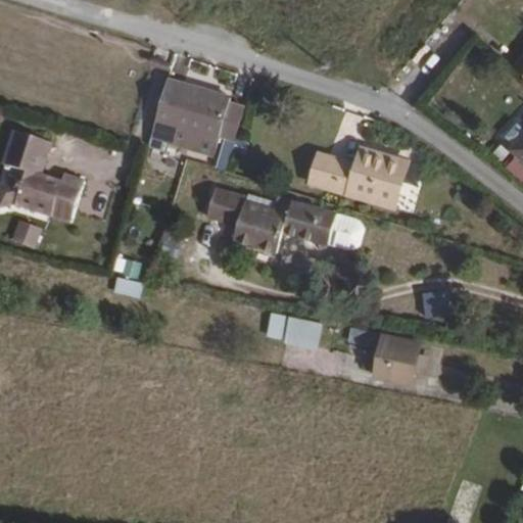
[(522,53),(513,65),(522,75),(522,53)]
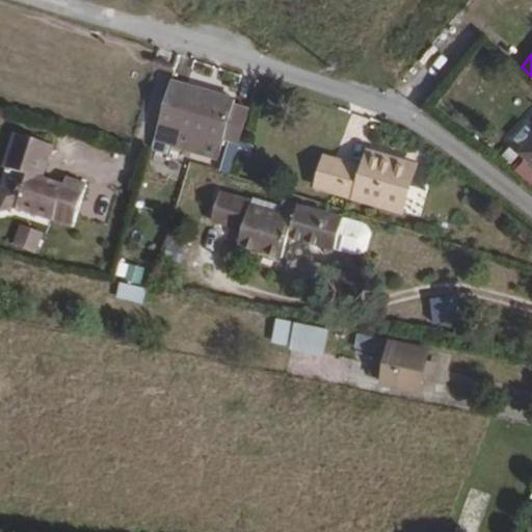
[(235,97),(170,78),(154,140),(157,141),(169,144),(177,148),(218,159),(223,139),(229,140),(240,144),(241,141),(250,107),(234,103),(235,97)]
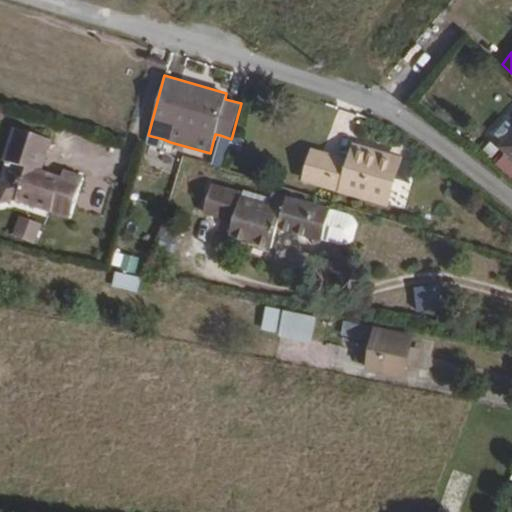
[(490,134),(501,144),(511,131),(511,117),(508,114),(490,134)]
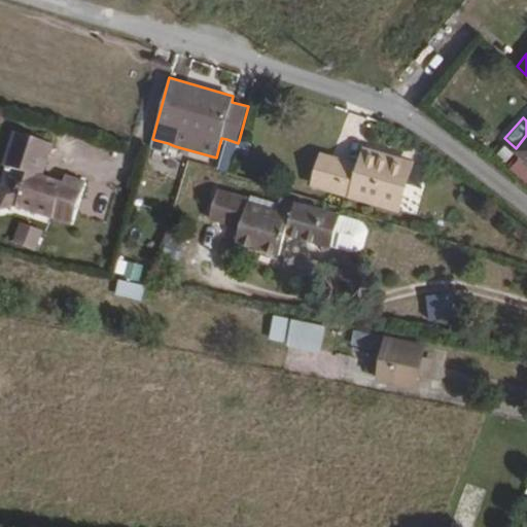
[(55,145),(14,132),(3,168),(28,175),(25,185),(15,182),(0,185),(0,210),(15,207),(72,225),(88,181),(67,174),(65,182),(44,175),(55,145)]
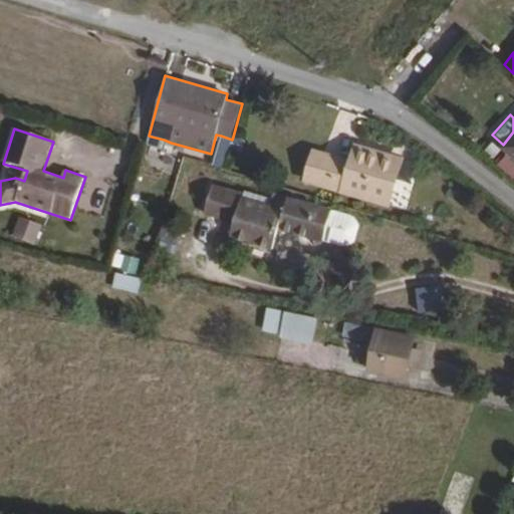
[(513,132),(503,145),(500,147),(513,159),(513,132)]
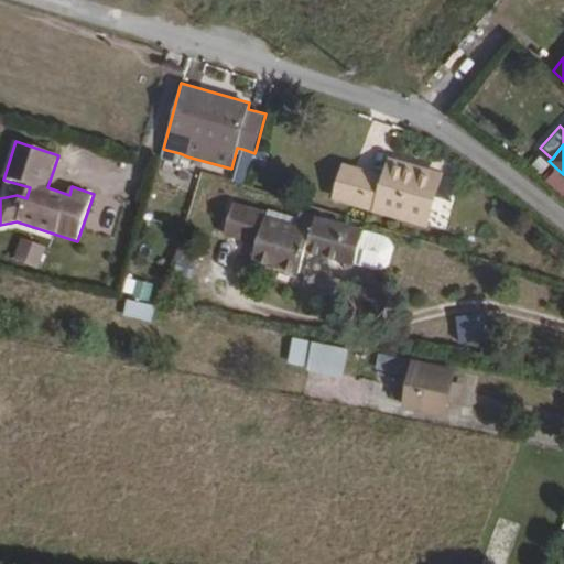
[(180,153),(163,149),(160,159),(176,163),(180,153)]
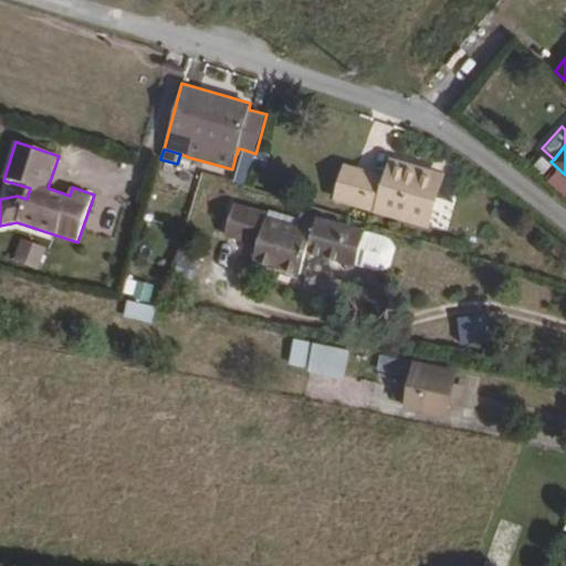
[(255,154),(243,149),(233,181),(245,186),(252,164),(255,154)]
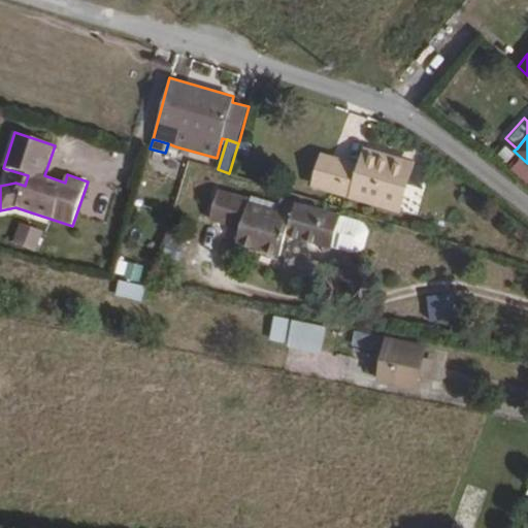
[(238,143),(235,153),(248,157),(252,143),(239,140),(238,143)]
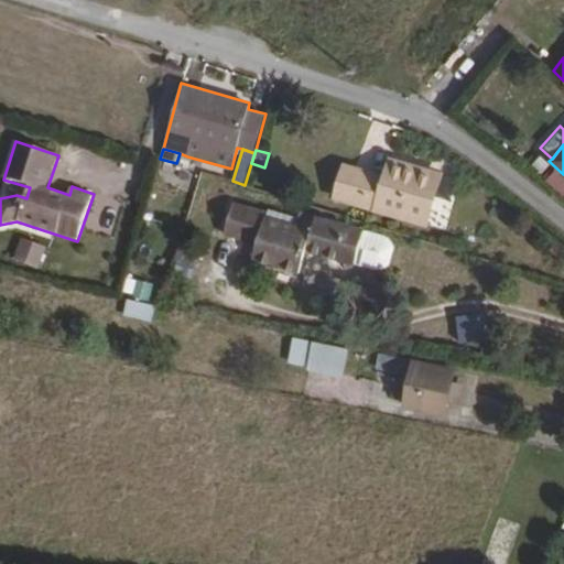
[(343,162),(332,199),(427,228),(444,172),(389,156),(383,174),(343,162)]
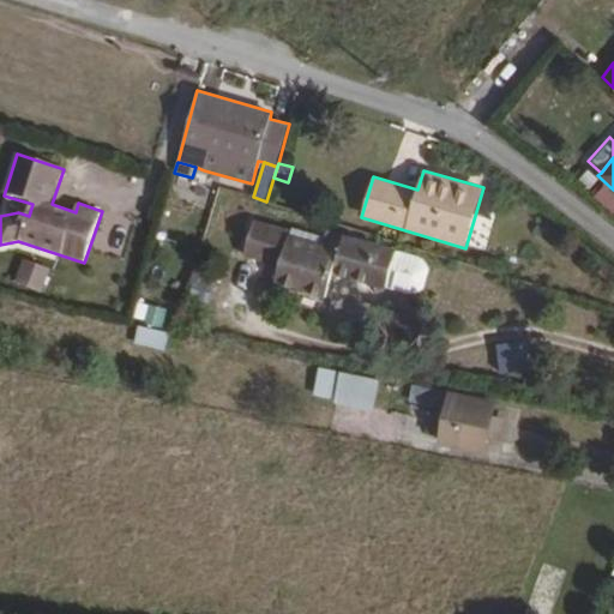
[(386,289),(387,287),(397,251),(397,248),(326,229),(324,238),(323,245),(290,234),(292,229),(254,220),(244,257),(280,266),(274,284),(325,299),(332,274),(386,289)]
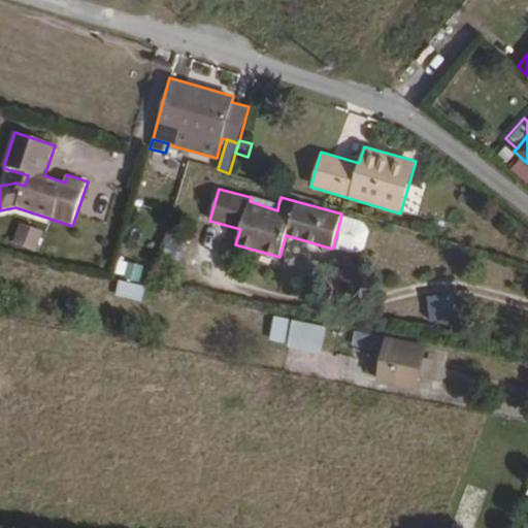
[(251,196),(251,197),(250,201),(277,210),(278,204),(251,196)]
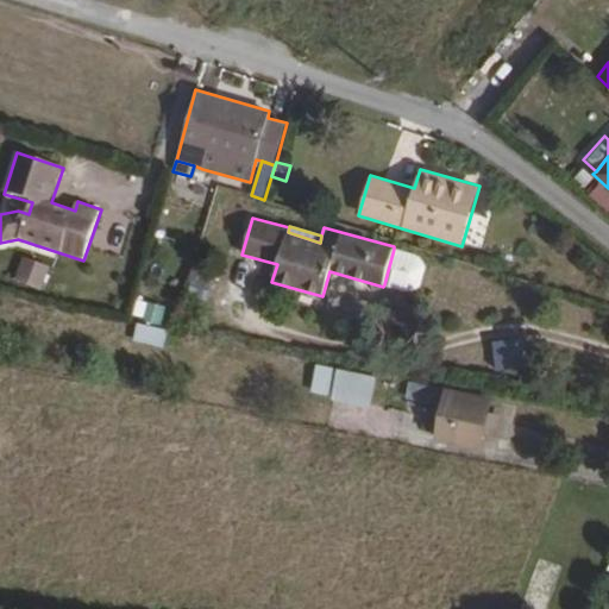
[(394,249),(384,284),(405,292),(410,292),(421,288),(426,267),(420,256),(415,253),(394,249)]
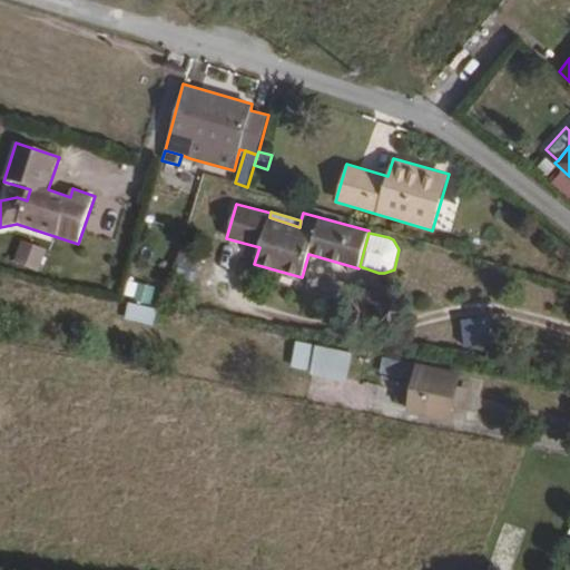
[(48,251),(22,241),(15,263),(39,273),(48,251)]
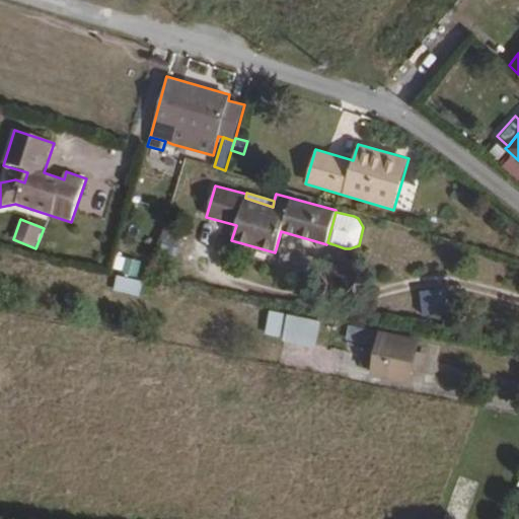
[(181,237),(165,232),(159,252),(175,258),(181,237)]
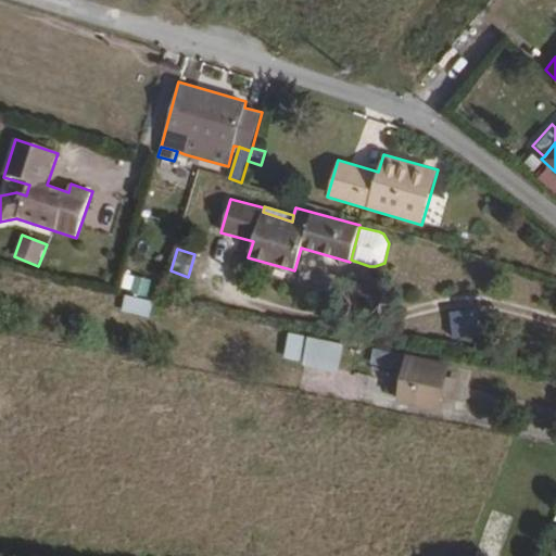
[(151,281),(135,277),(129,295),(146,300),(151,281)]
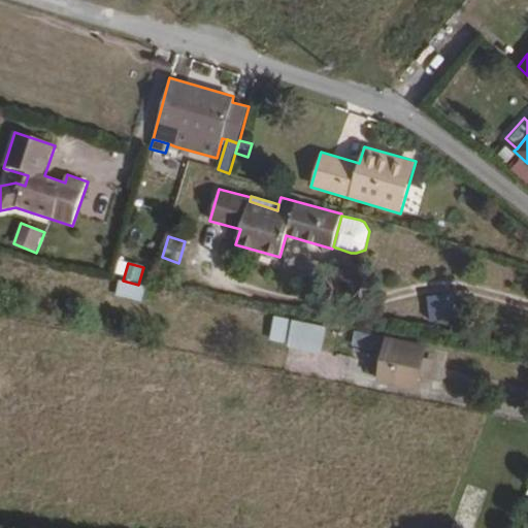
[(145,287),(119,281),(114,297),(141,302),(145,287)]
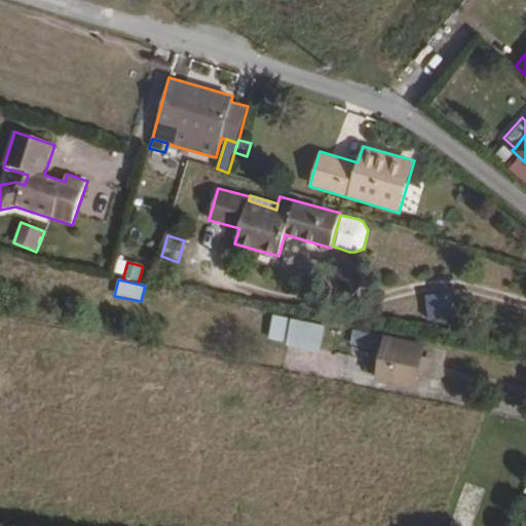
[(425,298),(428,321),(455,317),(453,294),(425,298)]
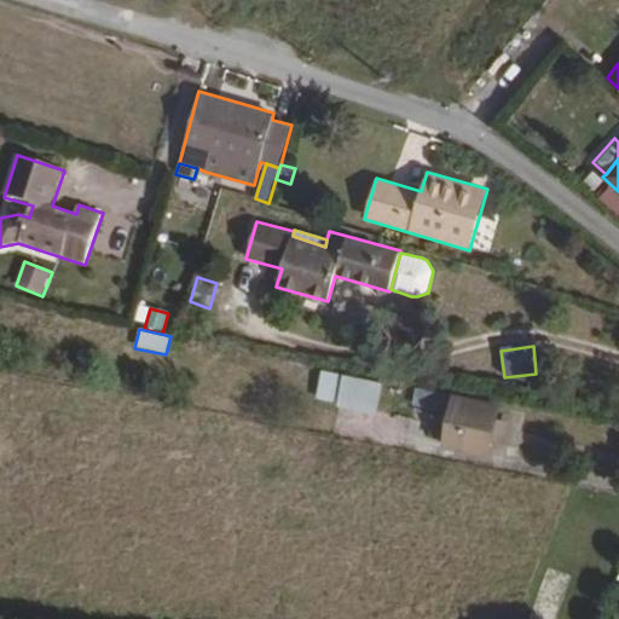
[(383,382),(322,370),(316,399),(337,404),(337,408),(376,416),(383,382)]
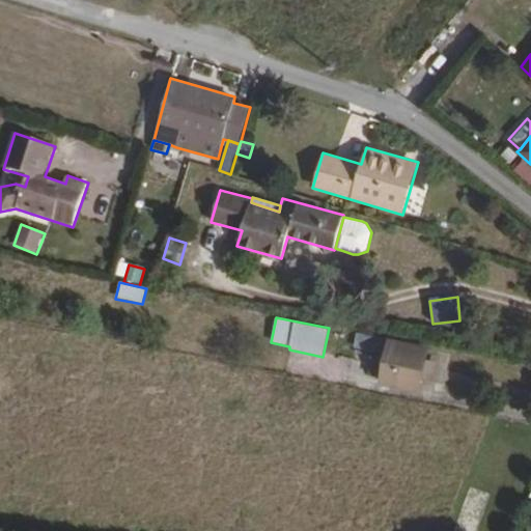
[(385,354),(388,340),(357,333),(355,346),(385,354)]
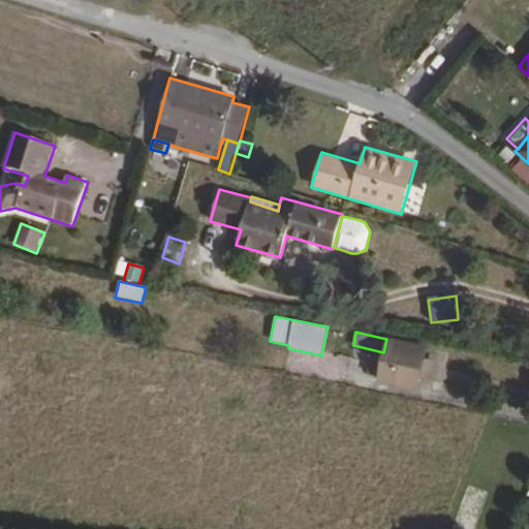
[(429,345),(387,336),(386,339),(383,352),(383,355),(378,376),(377,382),(418,392),(422,379),(426,358),(429,345)]
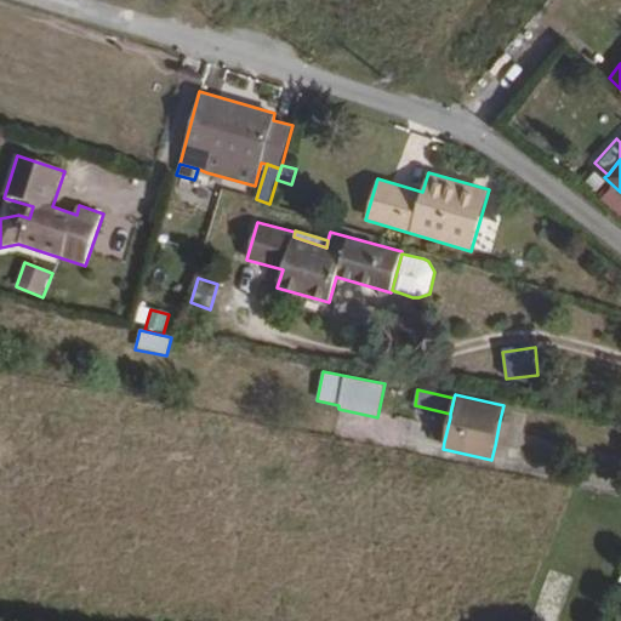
[(444,442),(450,417),(436,414),(429,438),(444,442)]
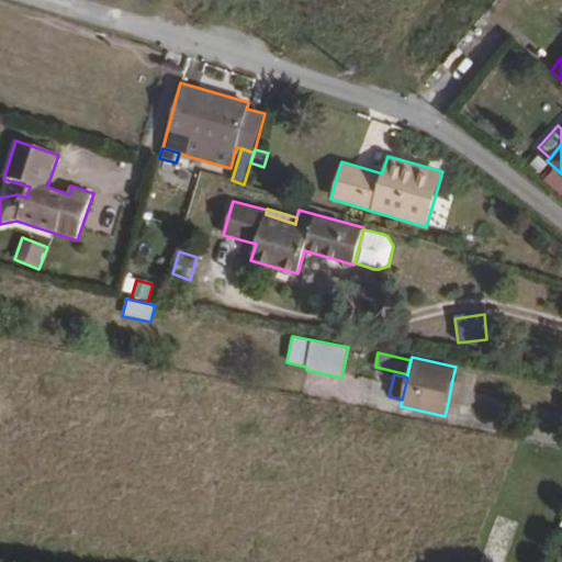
[(452,380),(448,403),(460,406),(464,383),(452,380)]
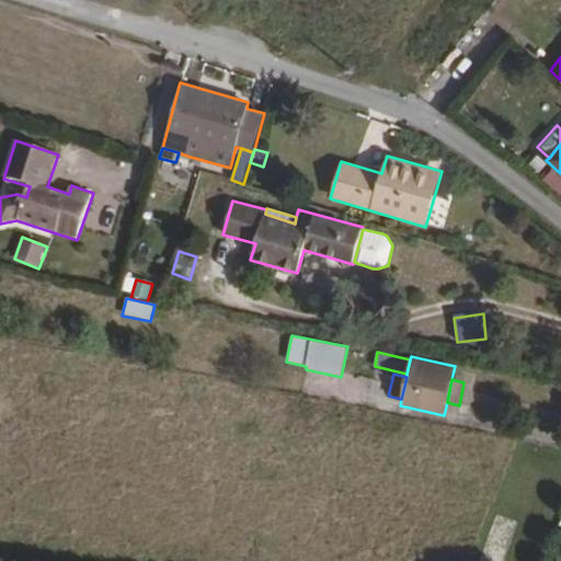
All buildings are outlined.
